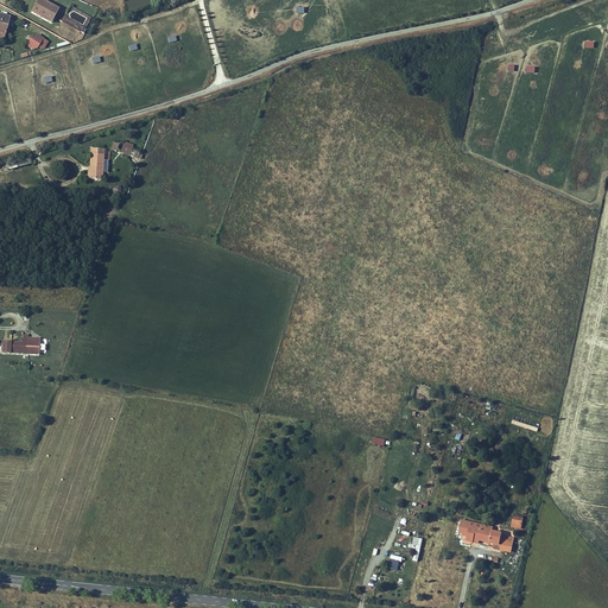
[(43,0),(37,0),(32,12),(51,21),(58,8),(43,0)]
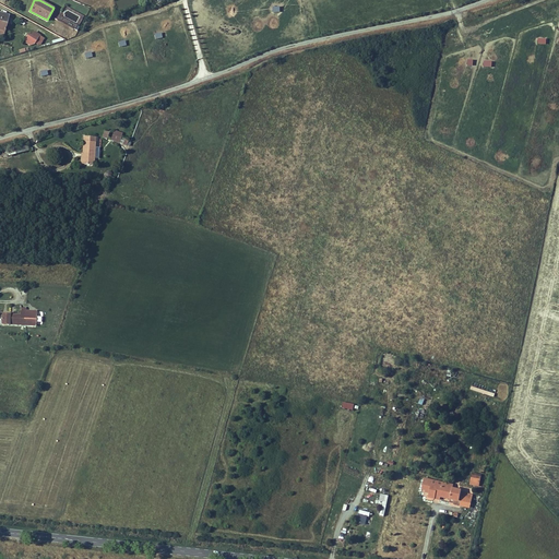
[(0,33),(4,35),(10,14),(0,12),(0,33)]
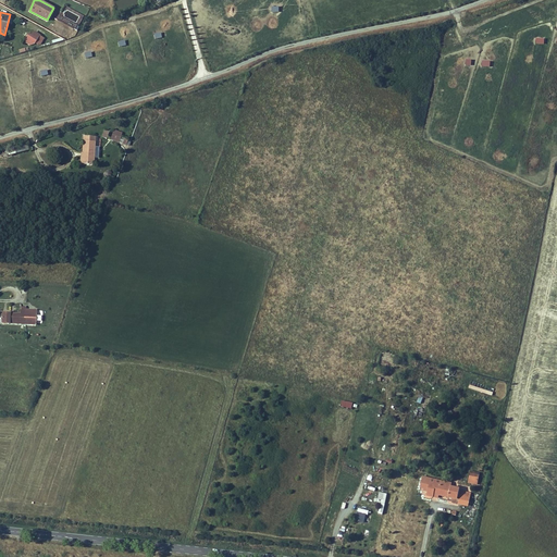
[(40,35),(34,31),(33,33),(33,32),(32,34),(28,33),(23,41),(29,46),(35,45),(35,44),(36,44),(40,44),(45,38),(40,35)]
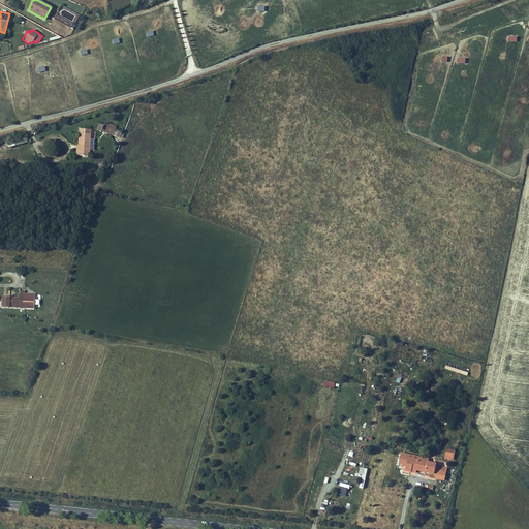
[(117,126),(109,123),(105,132),(114,134),(117,126)]
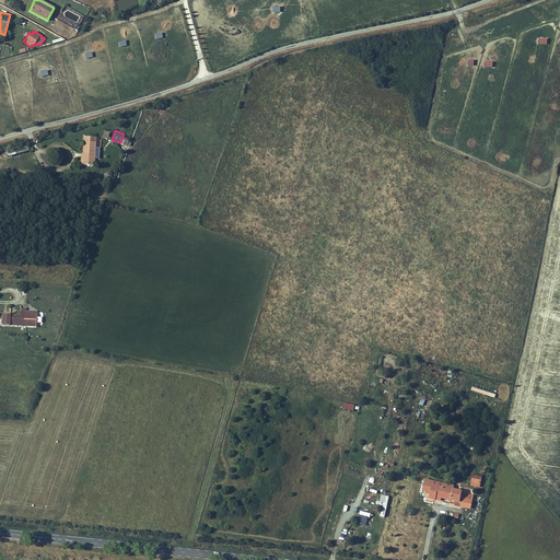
[(97,138),(83,137),(82,153),(81,153),(81,164),(95,165),(95,159),(100,159),(100,148),(96,148),(96,142),(97,142),(97,138)]
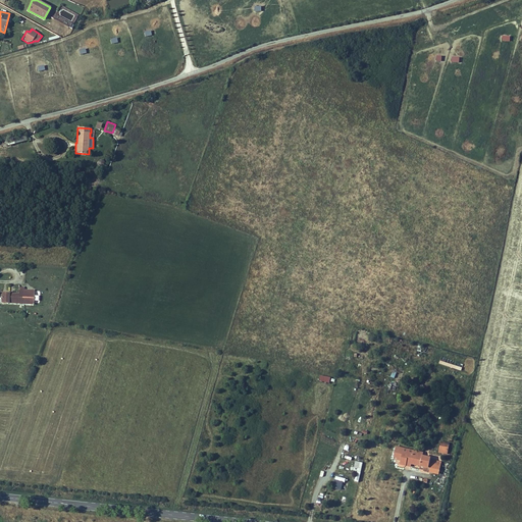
[(3,293),(2,303),(34,304),(35,290),(24,290),(24,288),(19,288),(19,290),(18,290),(18,294),(3,293)]
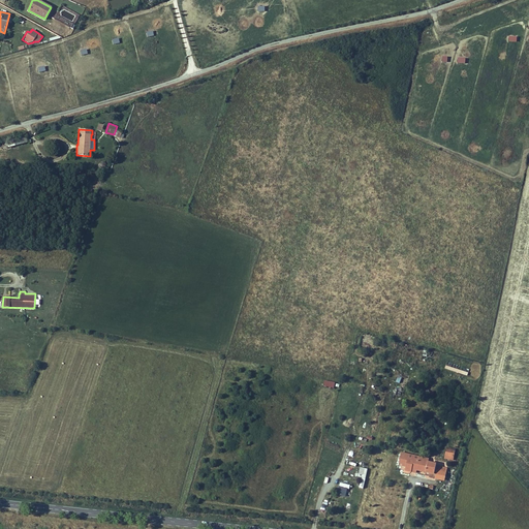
[(467,375),(468,372),(453,367),(454,364),(446,363),(444,369),(467,375)]
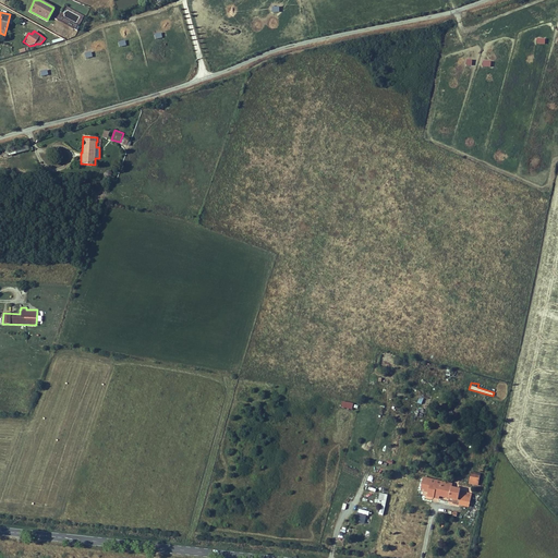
[(469,484),(478,486),(481,473),(472,471),(469,484)]
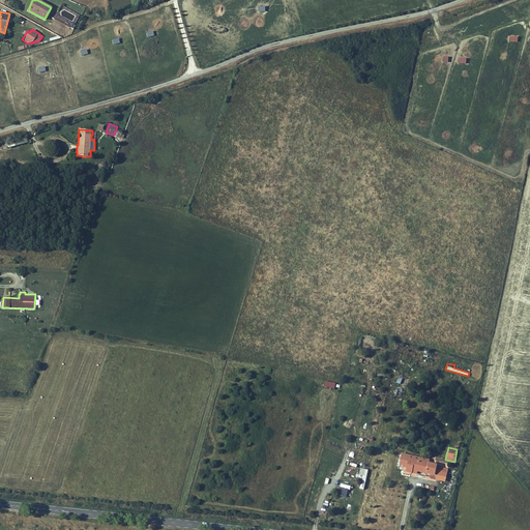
[(429,459),(430,453),(411,449),(410,453),(429,459)]
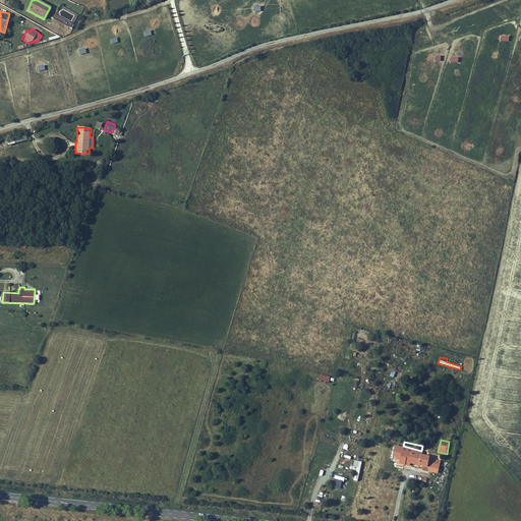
[(419,461),(421,451),(403,446),(398,445),(397,451),(400,453),(398,459),(405,461),(405,458),(419,461)]
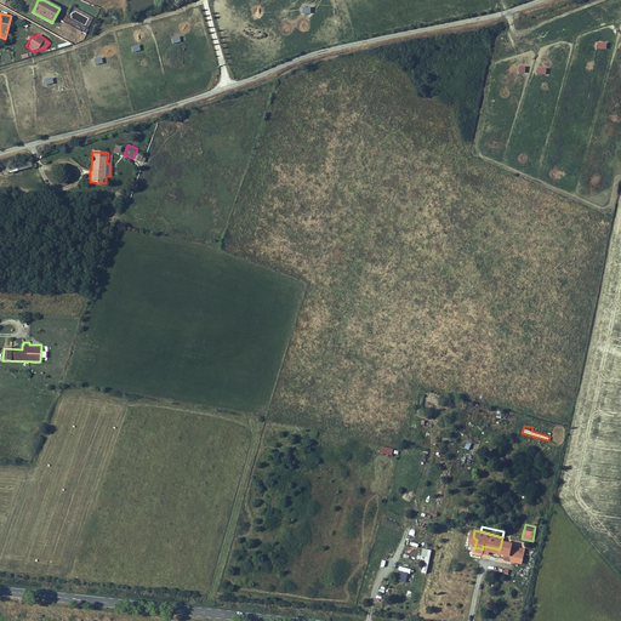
[(512,540),(502,537),(500,550),(503,551),(505,542),(512,545),(512,540)]
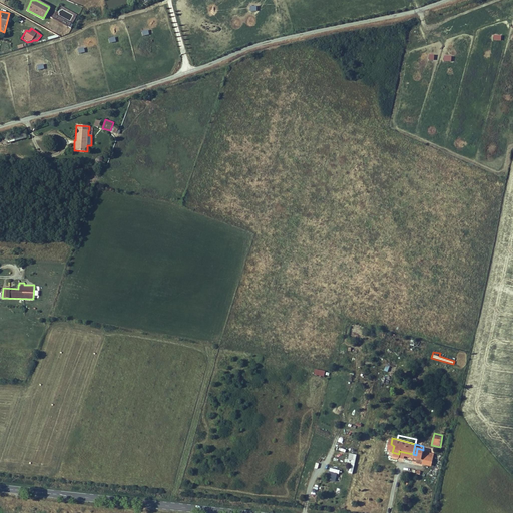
[(432,453),(424,452),(423,458),(431,460),(432,453)]
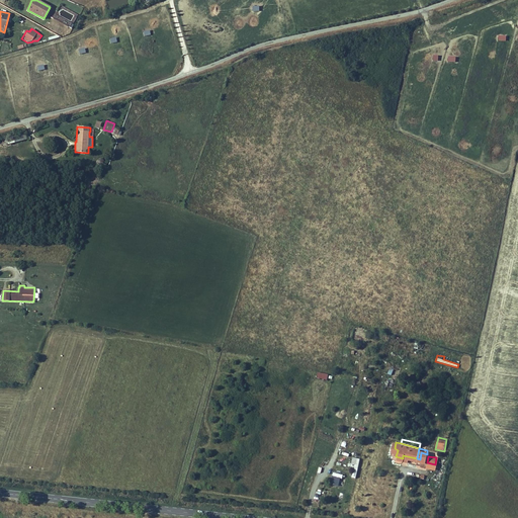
[(353,467),(352,478),(356,479),(359,458),(352,457),(351,467),(353,467)]
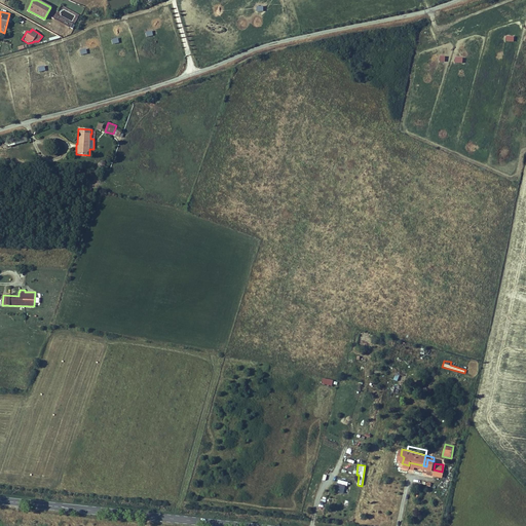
[(344,494),(347,482),(338,480),(335,491),(344,494)]
